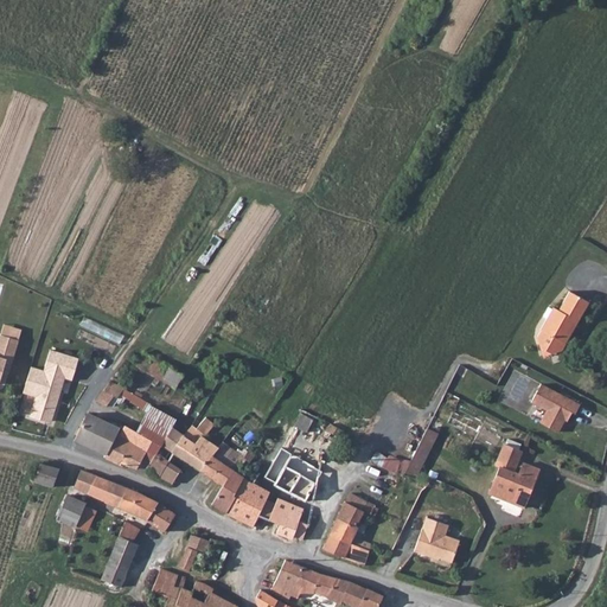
[(542,347),(547,350),(553,352),(563,347),(567,343),(563,340),(574,321),(577,323),(589,301),(569,291),(560,310),(554,306),(538,336),(542,347)]
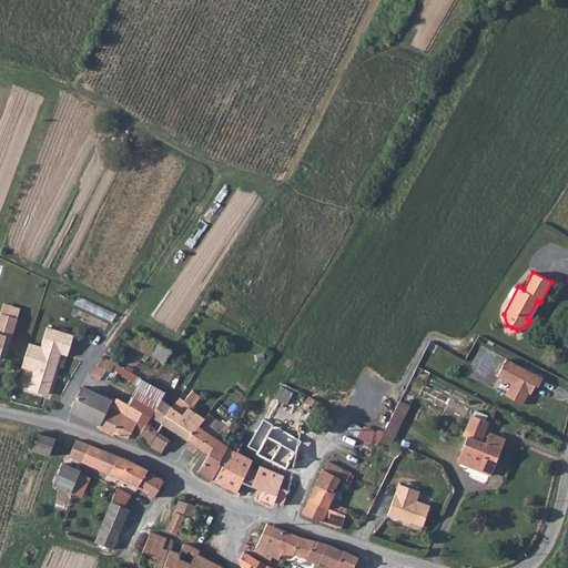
[(537,301),(527,318),(530,321),(540,302),(537,301)]
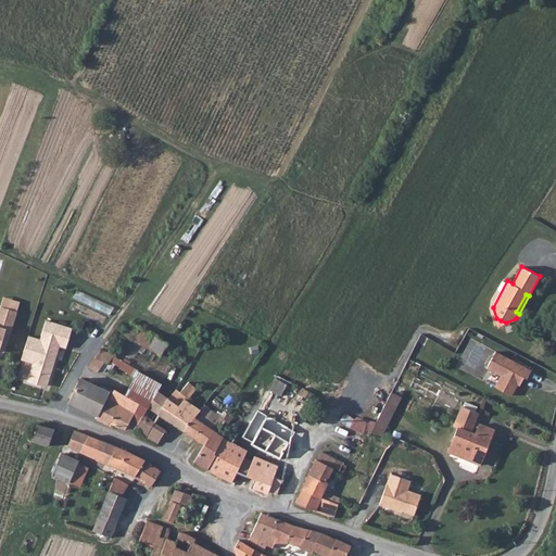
[(0,342),(5,344),(15,314),(0,308),(0,342)]
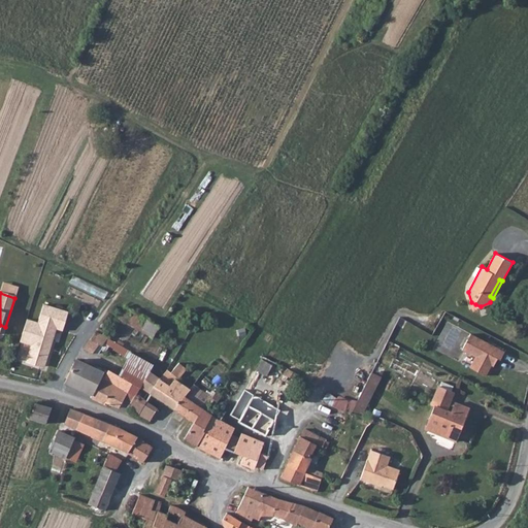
[(117,320),(152,338),(158,327),(124,307),(117,320)]
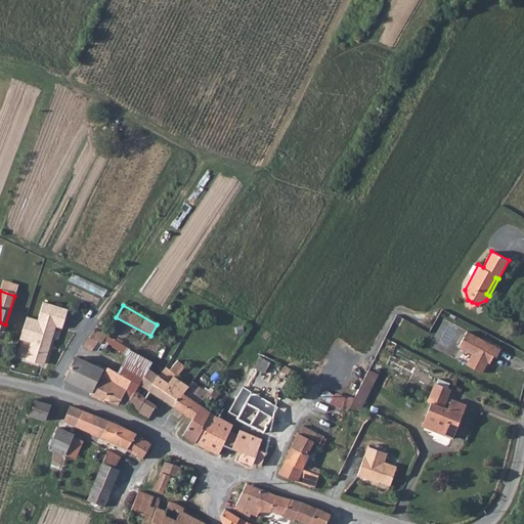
[(103,340),(110,344),(113,338),(95,329),(83,346),(92,350),(98,342),(101,343),(103,340)]
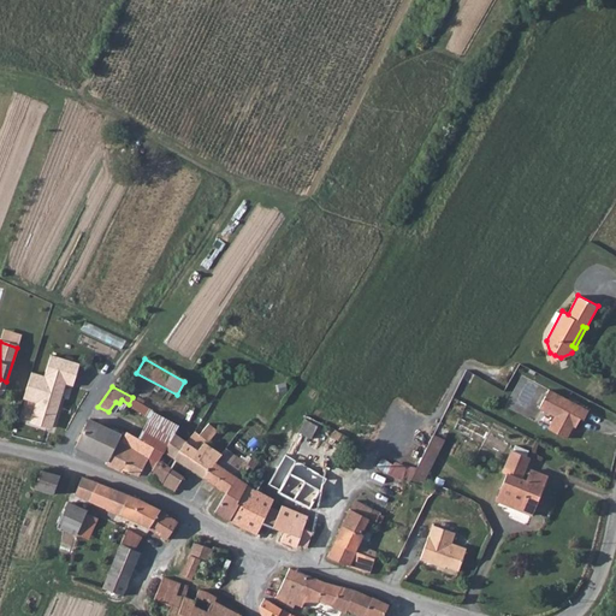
[(581,418),(586,408),(546,389),(537,407),(554,415),(548,428),(564,437),(570,426),(573,426),(578,416),(581,418)]
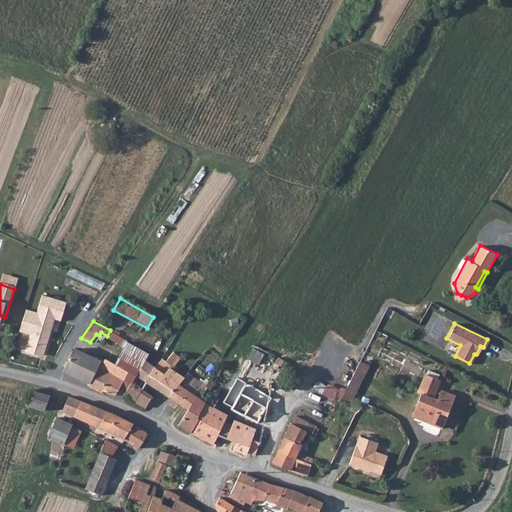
[(115,343),(120,346),(124,338),(113,332),(110,339),(115,341),(115,343)]
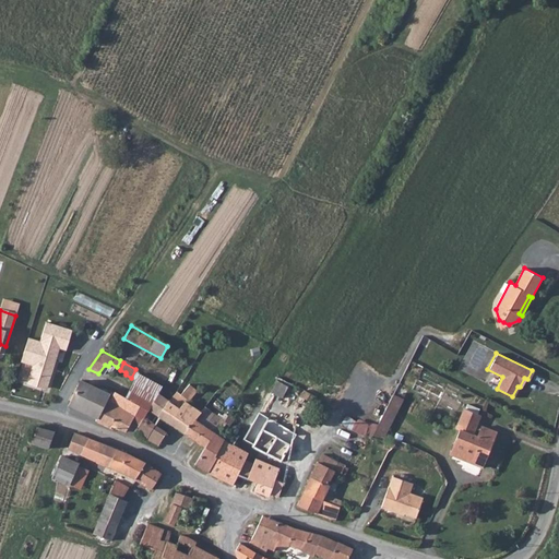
[(158,393),(164,383),(154,378),(139,371),(126,397),(140,405),(129,426),(137,429),(149,409),(158,393)]
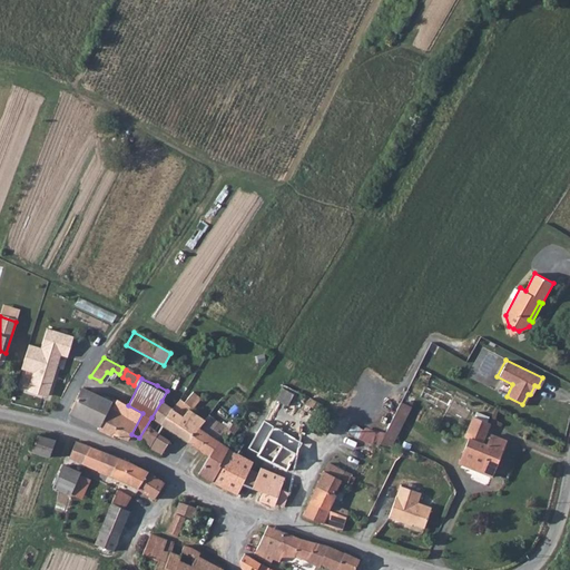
[(143,413),(128,405),(117,399),(115,403),(84,387),(82,387),(70,413),(98,426),(98,429),(99,430),(114,435),(115,435),(128,440),(131,434),(143,413)]
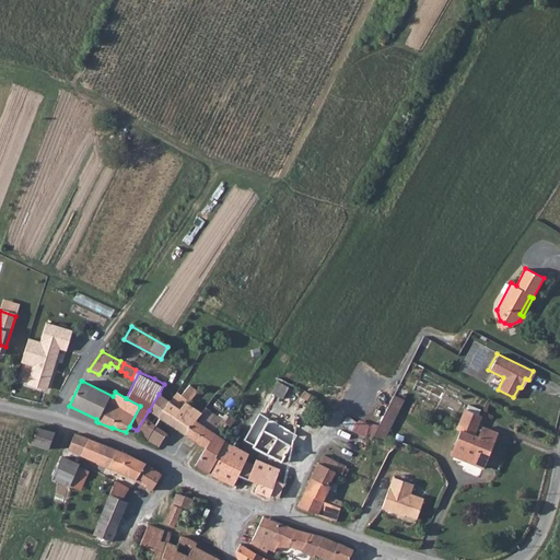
[(282,398),(289,386),(278,381),(272,392),(282,398)]
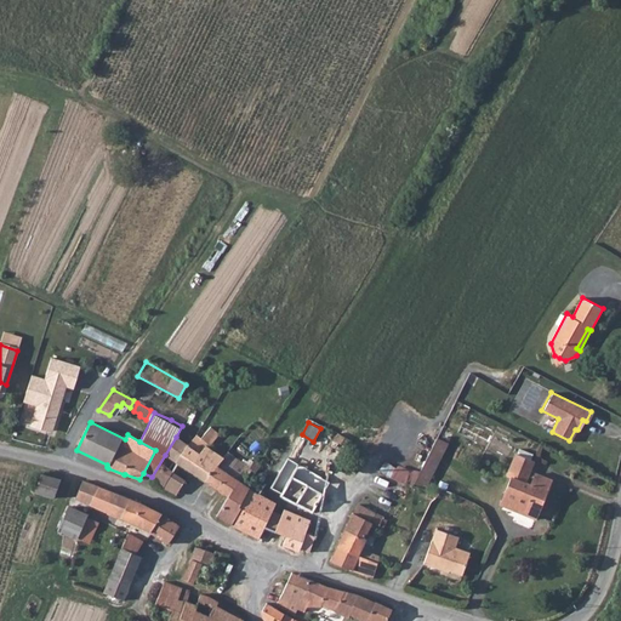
[(349,439),(337,432),(335,439),(346,445),(349,439)]
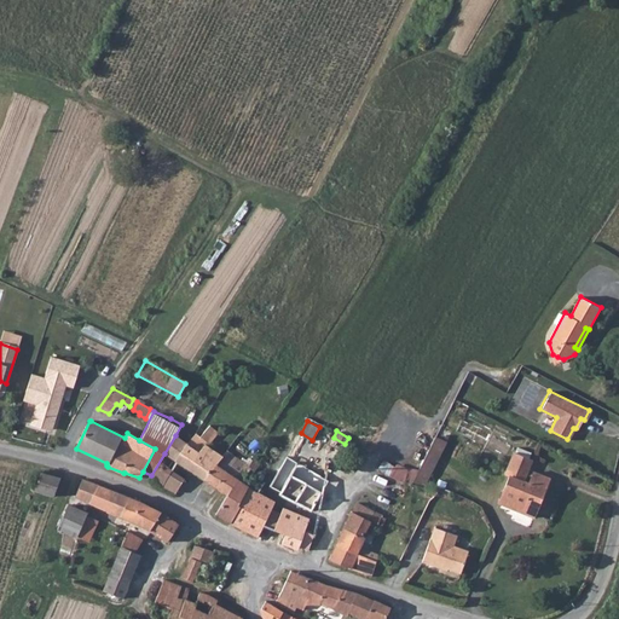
[(219,445),(225,439),(219,433),(213,439),(219,445)]
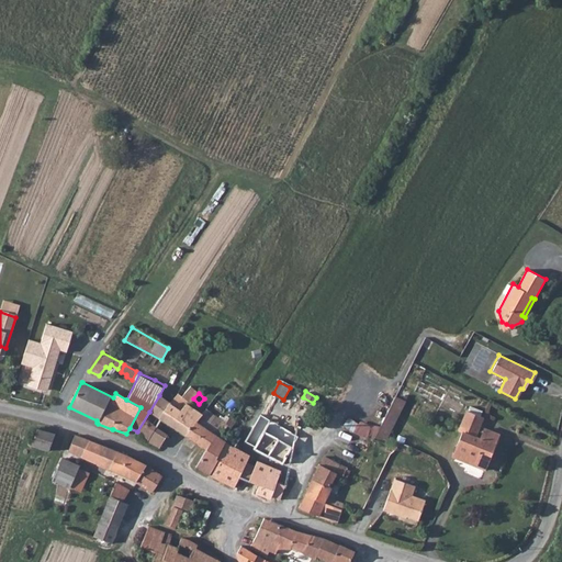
[(179,394),(169,403),(159,418),(161,419),(186,436),(202,415),(188,403),(188,402),(179,394)]
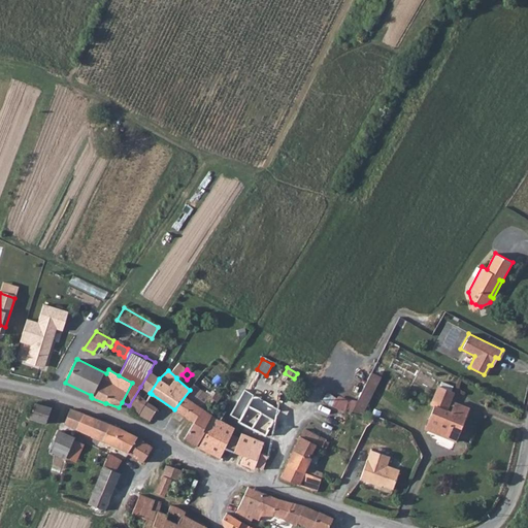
[(150,371),(140,387),(150,393),(159,378),(150,371)]
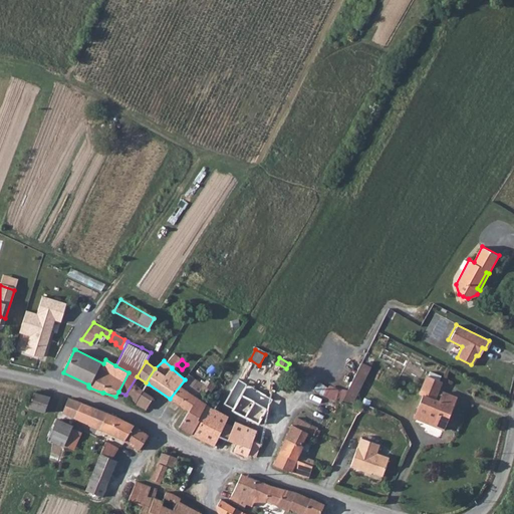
[(353,402),(371,366),(362,361),(343,400),(353,402)]
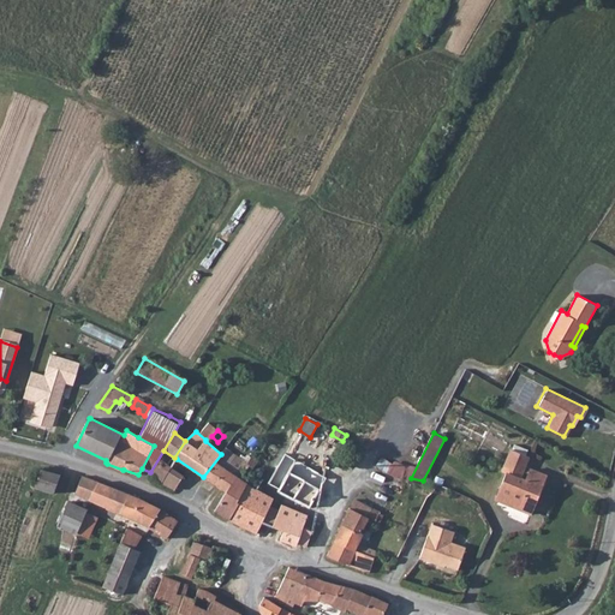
[(203,477),(226,493),(232,484),(248,463),(227,447),(221,454),(203,477)]
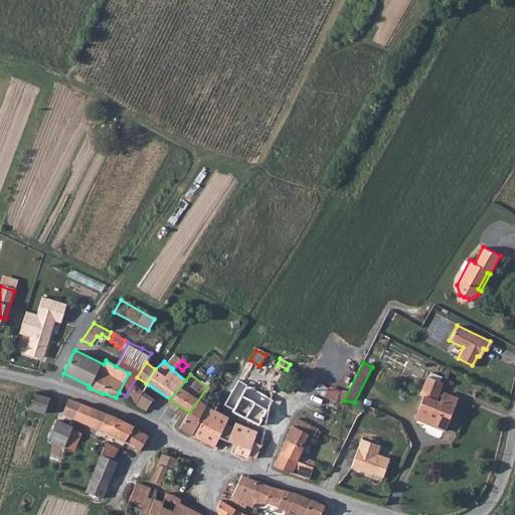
[(435,399),(442,381),(427,375),(420,394),(424,396),(415,418),(446,431),(459,398),(445,392),(441,402),(435,399)]
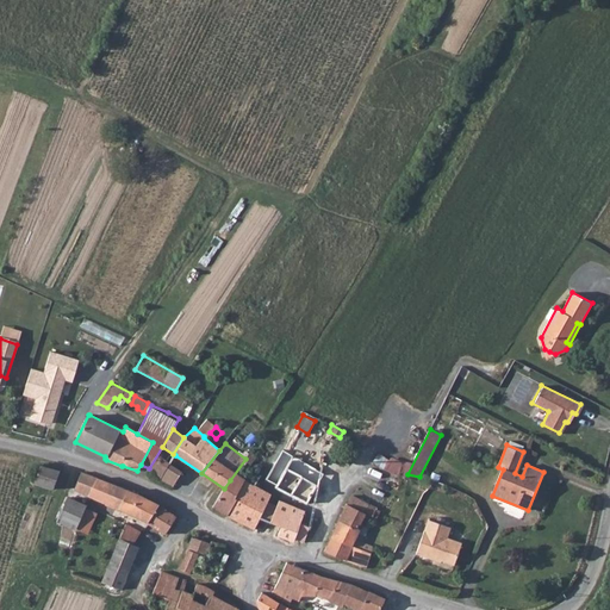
[(147,472),(161,479),(169,464),(175,455),(173,454),(162,447),(149,468),(147,472)]
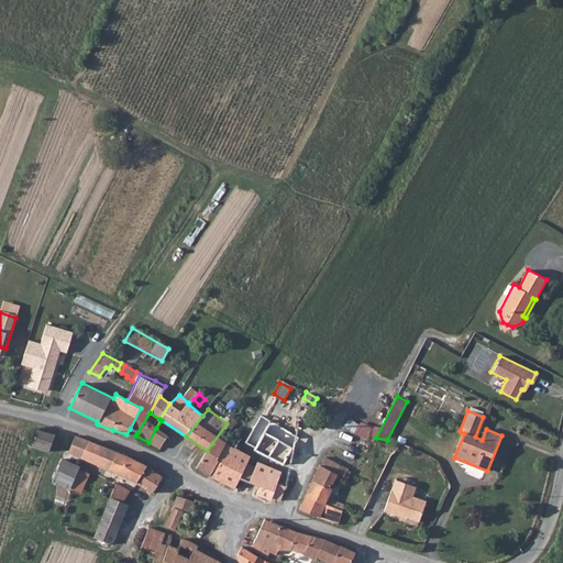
[(255,449),(284,464),(293,448),(287,443),(293,432),(262,415),(246,441),(241,438),(234,448),(242,451),(246,443),(255,446),(255,449)]
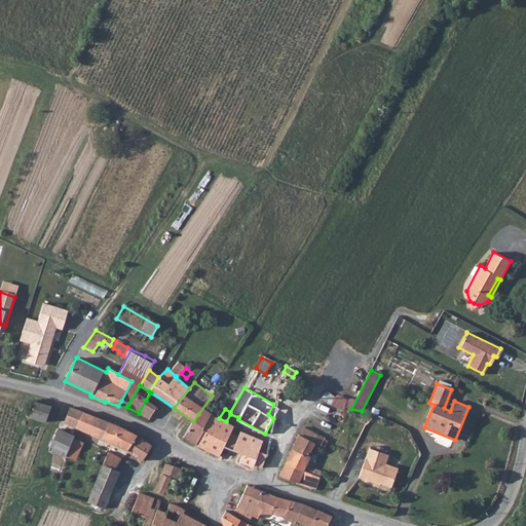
[(216,390),(212,396),(217,401),(221,395),(216,390)]
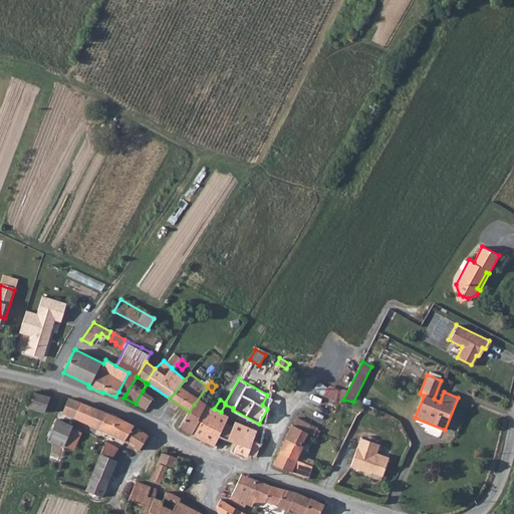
[(154,398),(143,391),(136,404),(146,410),(154,398)]
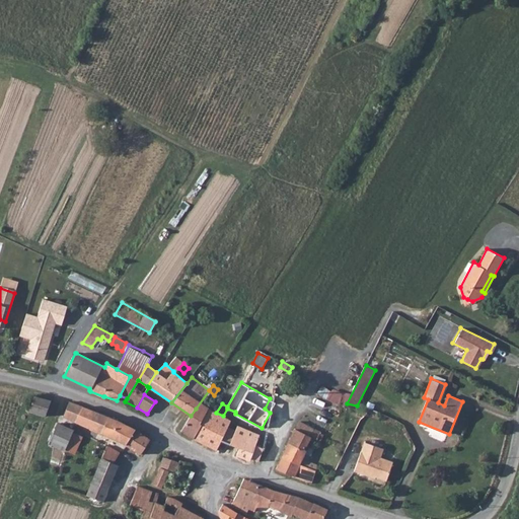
[(46,417),(50,400),(35,396),(30,412),(46,417)]
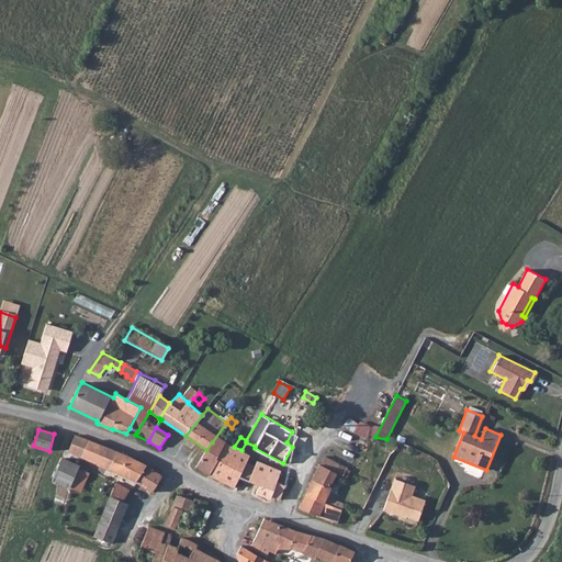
[(98,464),(97,465),(109,470),(116,450),(76,435),(69,452),(98,464)]
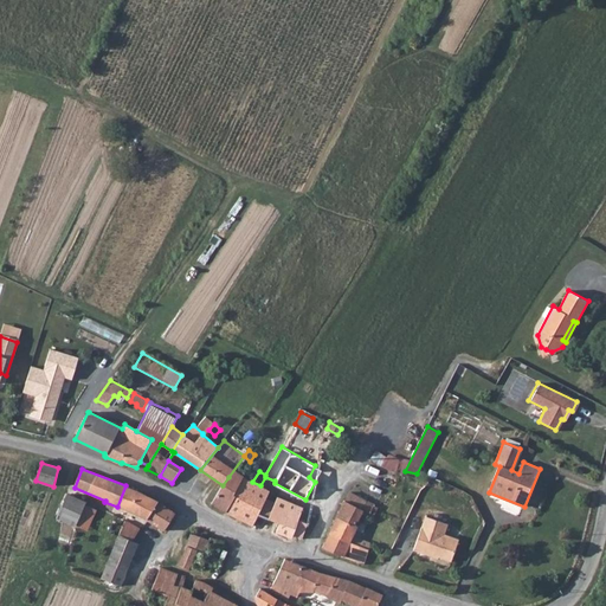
[(186,471),(181,469),(172,483),(178,485),(186,471)]
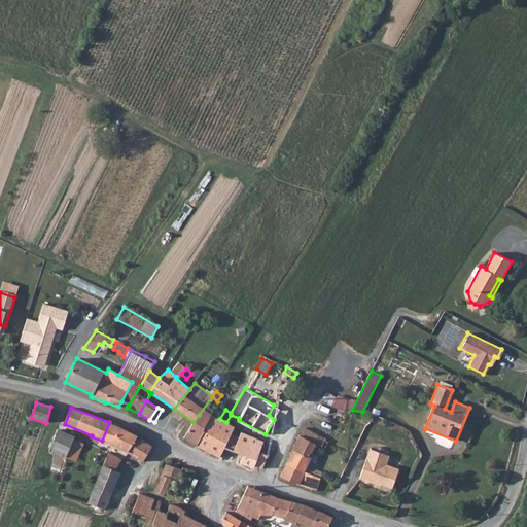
[(209,420),(199,415),(194,422),(190,428),(184,438),(197,446),(204,431),(205,428),(209,420)]
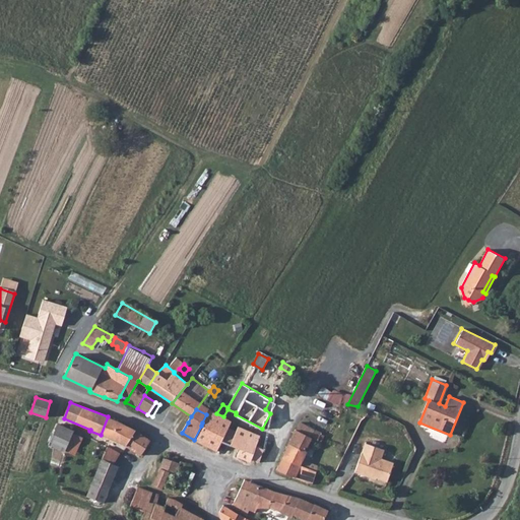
[(202,423),(201,426),(210,430),(203,444),(215,450),(221,440),(228,428),(231,421),(223,416),(216,413),(209,409),(206,414),(202,423)]
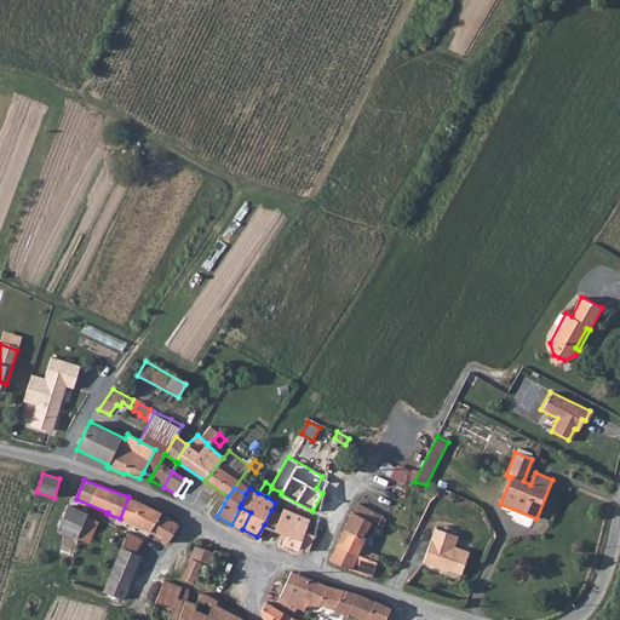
[(130,497),(128,497),(120,518),(122,520),(136,524),(149,532),(161,512),(151,506),(141,501),(130,497)]
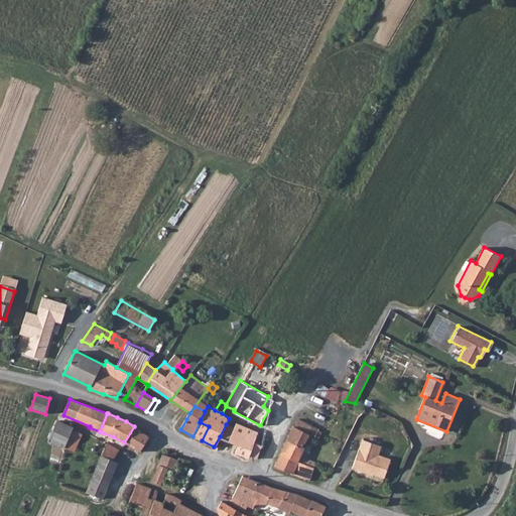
[(309,432),(312,426),(296,418),(293,425),(309,432)]
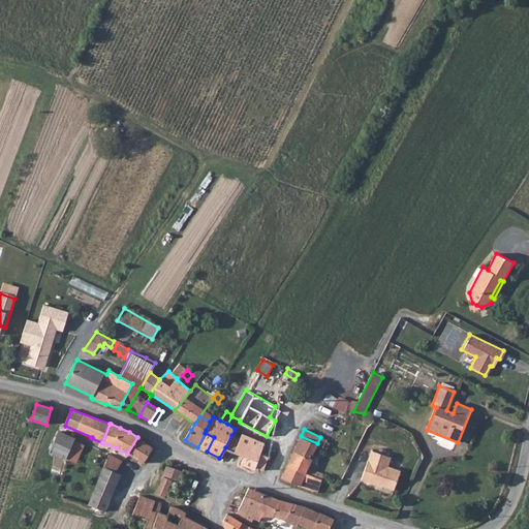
[(66,459),(74,438),(59,432),(51,452),(66,459)]
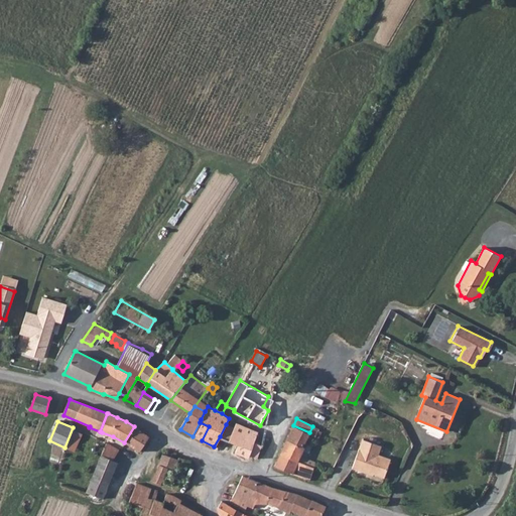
[(202,440),(209,426),(200,422),(192,436),(202,440)]
